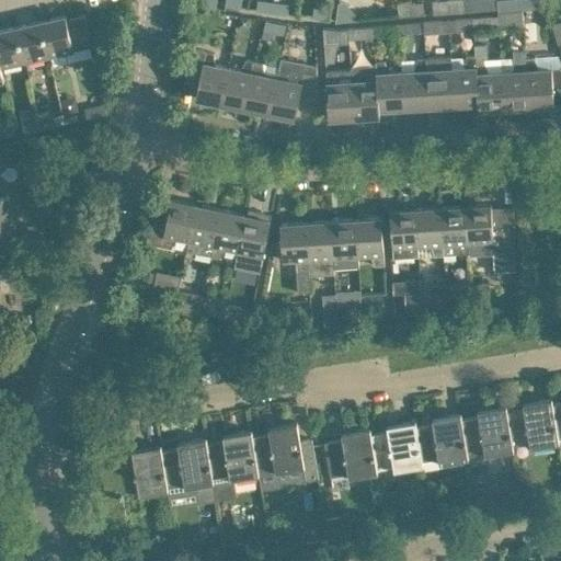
[(264,0),(256,0),(256,8),(273,10),(274,1),(264,0)]
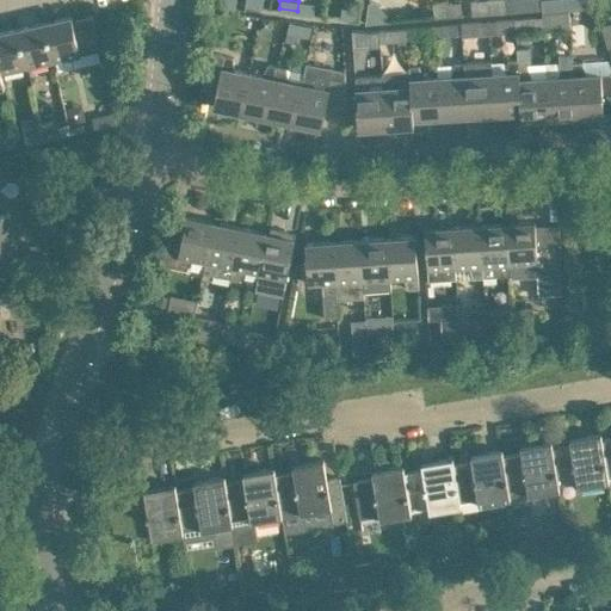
[(469,0),(471,13),(488,12),(486,0),(469,0)]
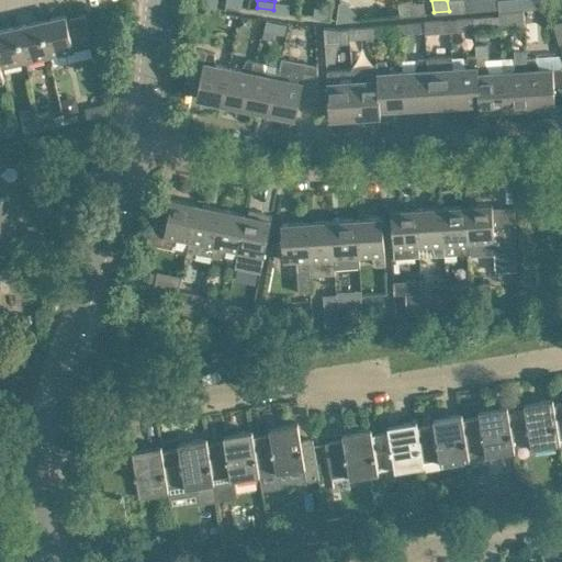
[(447,0),(449,11),(464,10),(462,0),(447,0)]
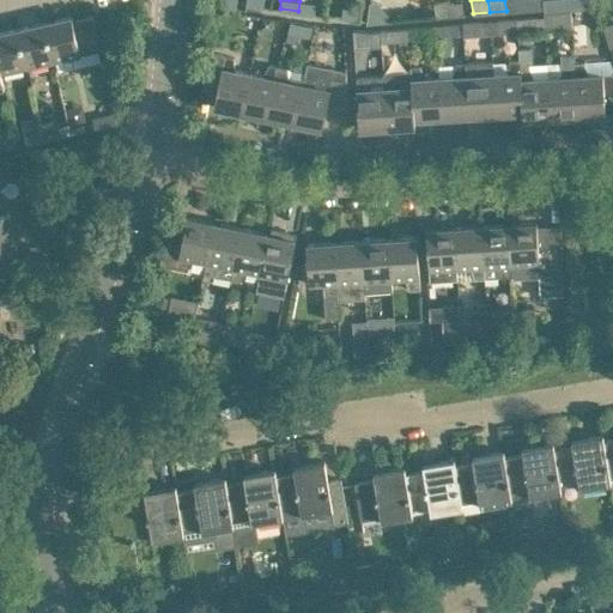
[(515,0),(516,10),(542,8),(541,0),(515,0)]
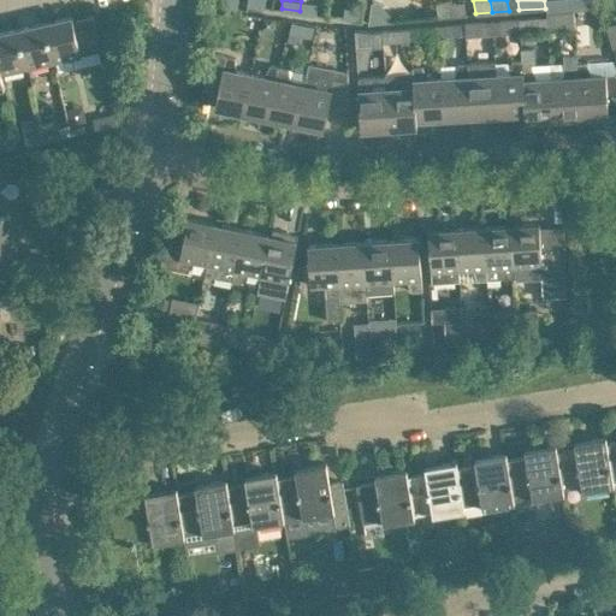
[(317,13),(318,4),(301,1),(300,11),(317,13)]
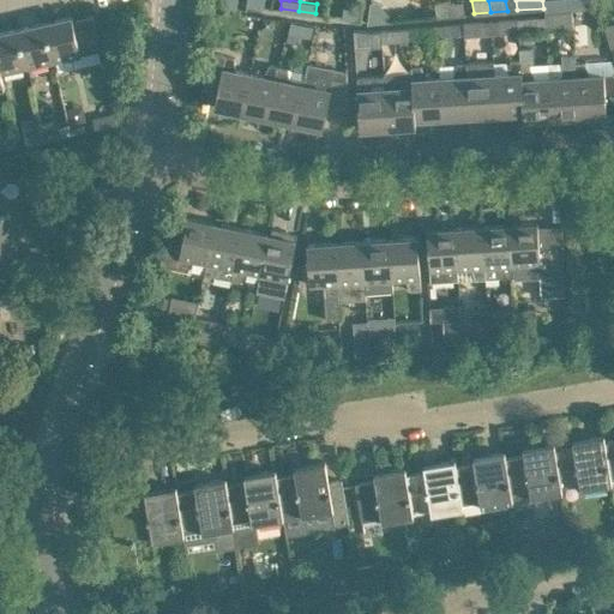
[(446,1),(434,1),(437,17),(447,16),(446,2),(446,1)]
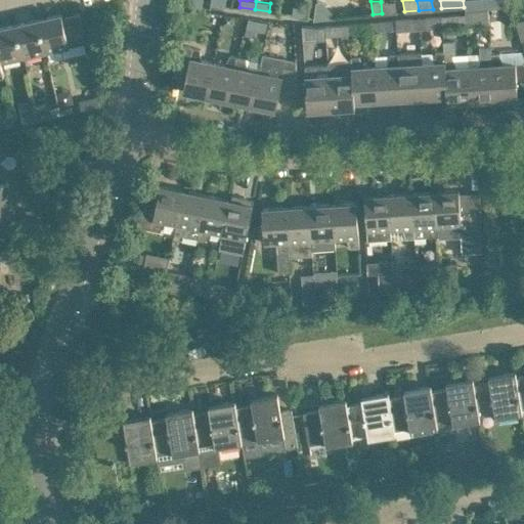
[(307,17),(308,8),(293,6),(292,14),(307,17)]
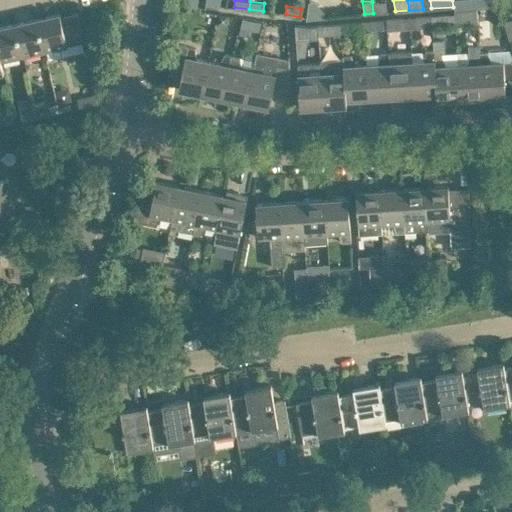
[(476,8),(461,10),(462,23),(477,22),(476,8)]
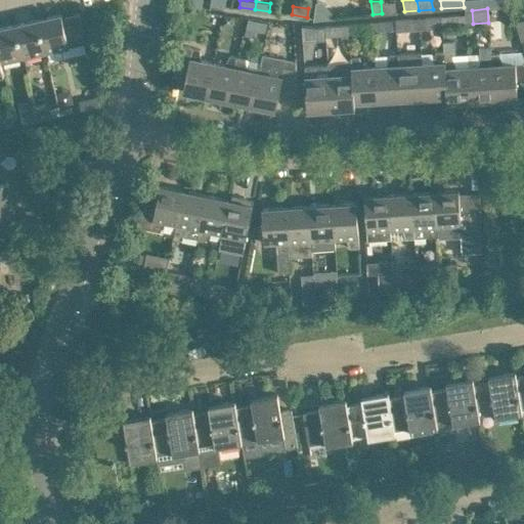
[(62,13),(39,18),(46,51),(86,42),(79,12),(62,16),(62,13)]
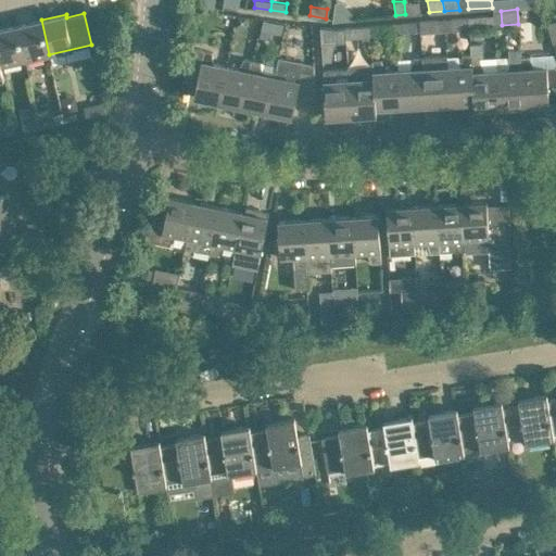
[(238,15),(237,25),(247,26),(249,16),(238,14),(238,15)]
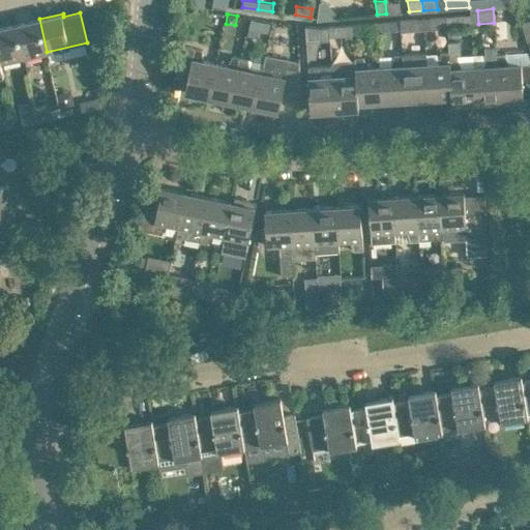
[(464,13),(446,15),(447,27),(466,25),(464,13)]
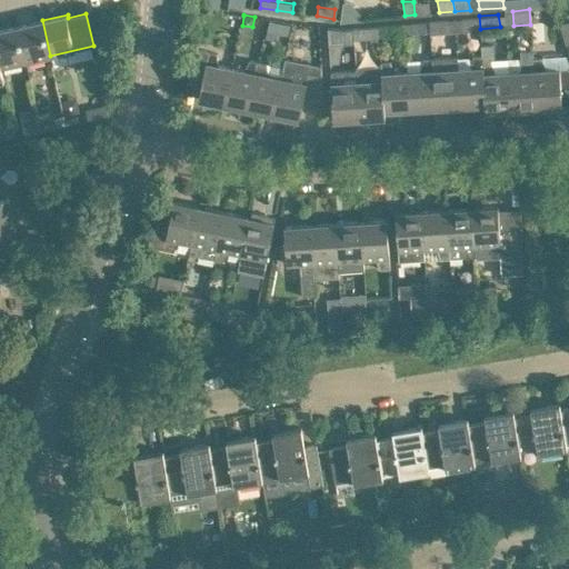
[(479,16),(461,18),(462,30),(480,29),(479,16)]
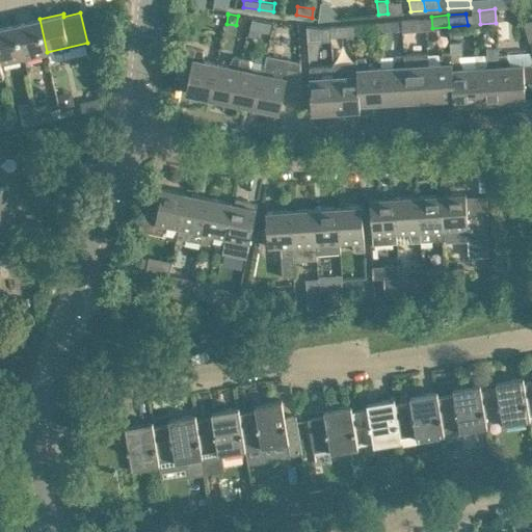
[(251,18),(249,28),(269,32),(271,22),(251,18)]
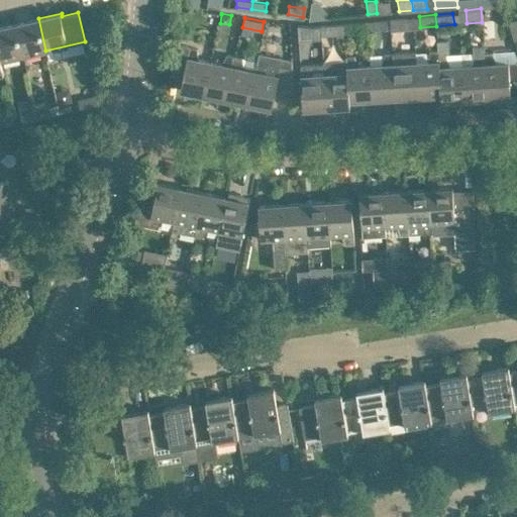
[(407,17),(390,18),(391,30),(408,28),(407,17)]
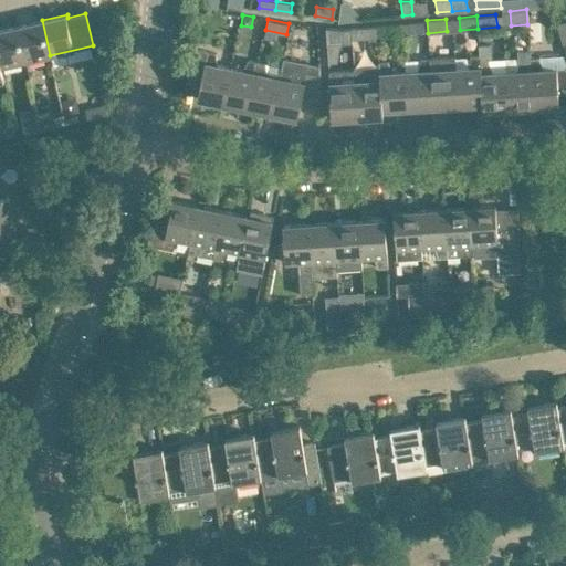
[(28,23),(17,25),(25,61),(35,59),(50,55),(42,20),(28,23)]
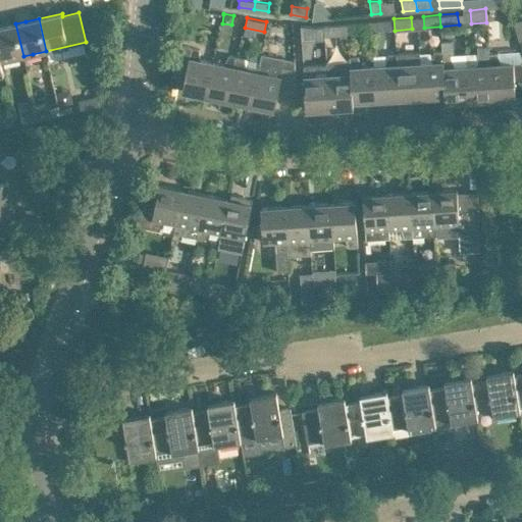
[(365,21),(347,22),(348,33),(366,32),(365,21)]
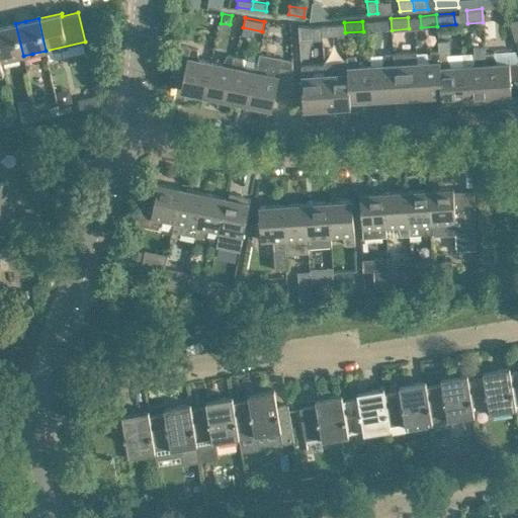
[(344,22),(327,24),(328,34),(345,32),(344,22)]
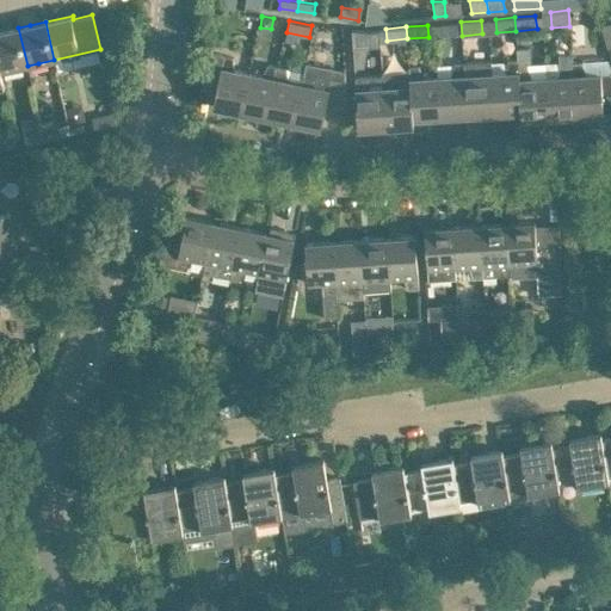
[(18,28),(0,31),(0,69),(4,87),(5,87),(1,72),(8,71),(28,66),(18,28)]
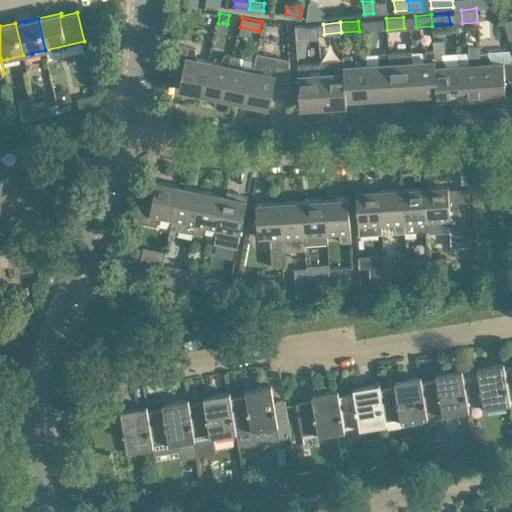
[(309,25),(294,24),(296,39),(319,37),(319,34),(318,24),(309,25)]
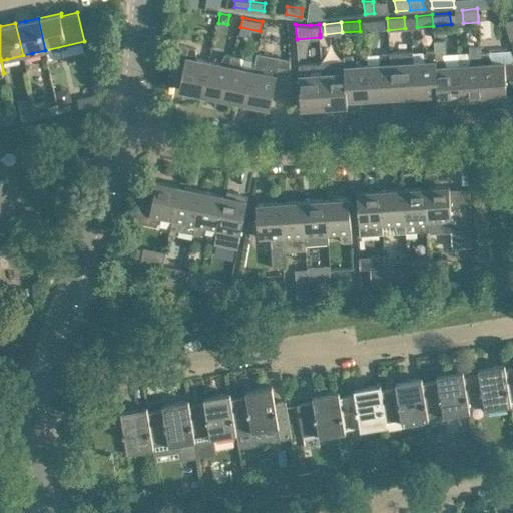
[(446,39),(434,40),(435,49),(435,54),(436,60),(436,66),(438,92),(437,92),(438,98),(452,97),(452,96),(461,95),(459,65),(447,65),(444,54),(447,54),(446,39)]
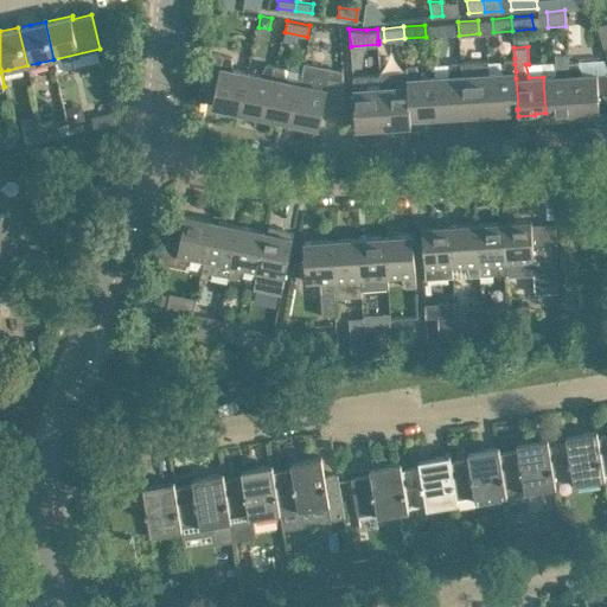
[(240,108),(247,71),(232,69),(232,56),(208,51),(198,95),(213,98),(212,103),(229,107),(230,106),(240,108)]
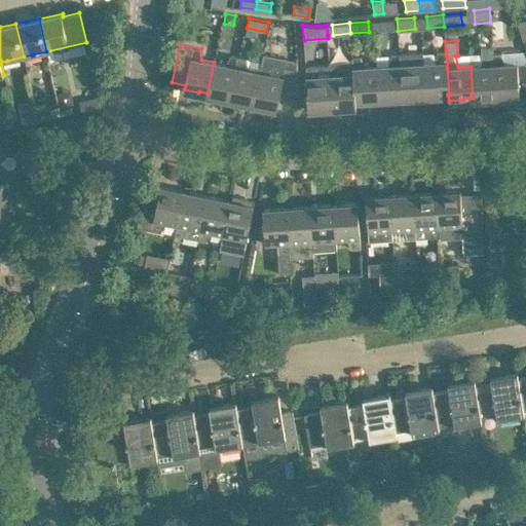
[(482,66),(471,67),(473,98),(482,98),(482,99),(496,98),(492,53),(492,44),(481,45),(481,54),(482,66)]
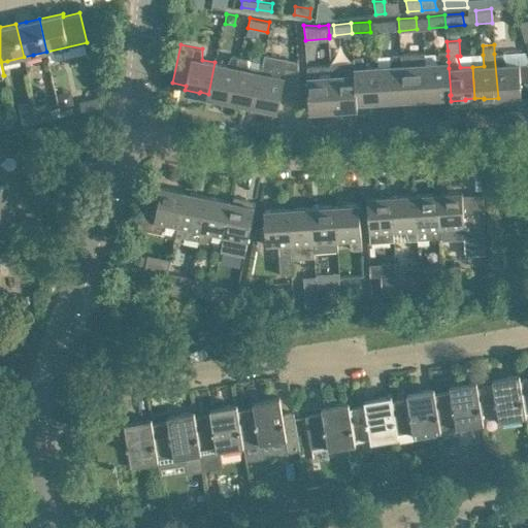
[(451,95),(448,51),(439,51),(437,62),(425,63),(427,95),(436,95),(436,96),(450,95),(451,95)]
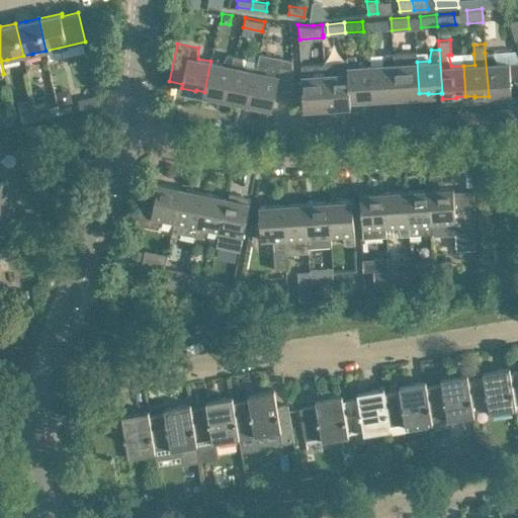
[(416,51),(393,53),(396,96),(411,95),(410,94),(419,93),(417,62),(416,51)]
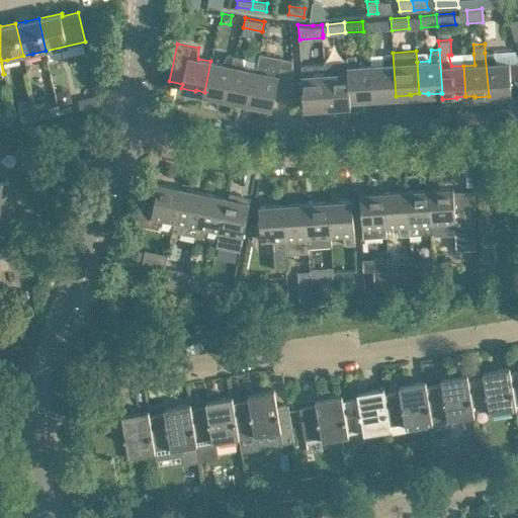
[(517,61),(497,63),(494,52),(485,53),(489,96),(503,95),(503,94),(511,93),(511,95),(517,94),(517,61)]
